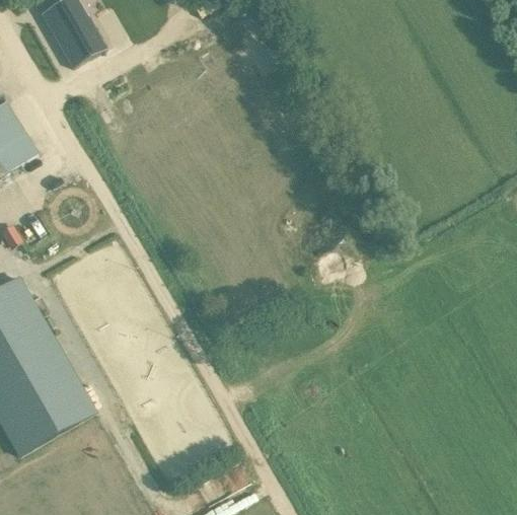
[(0,178),(41,153),(8,101),(0,106),(0,178)]
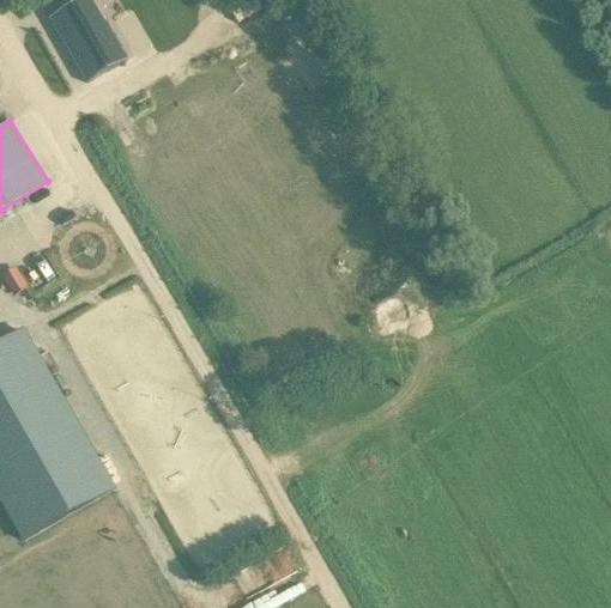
[(6,272),(17,291),(28,285),(17,266),(6,272)]
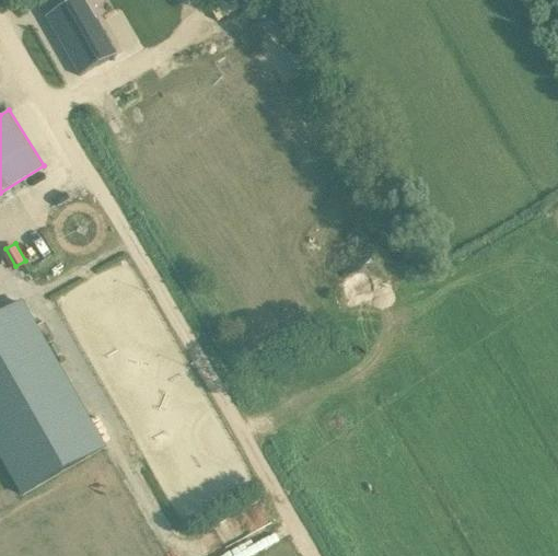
[(0,312),(0,448),(24,491),(106,444),(23,300),(0,312)]
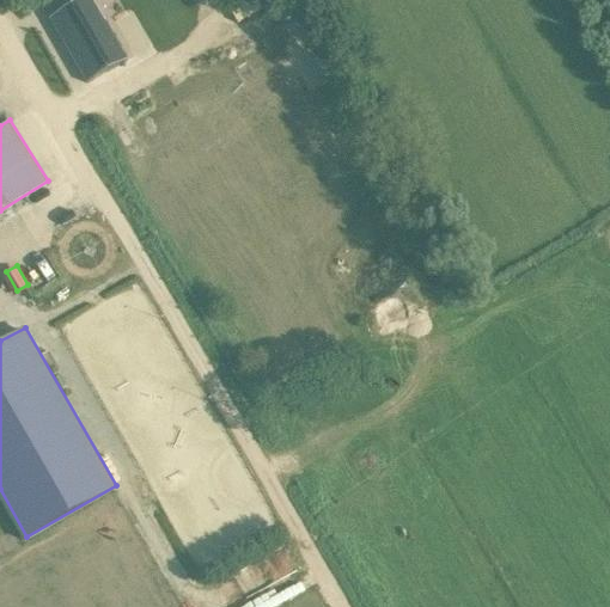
[(245,582),(266,572),(258,559),(238,569),(245,582)]
